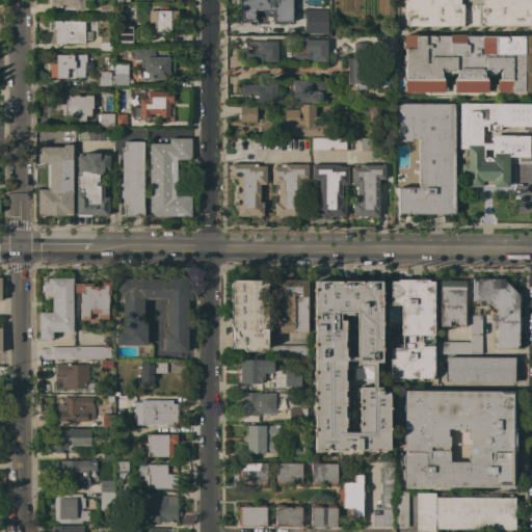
[(49,7),(49,0),(92,0),(92,8),(83,8),(83,9),(63,9),(63,7),(49,7)]
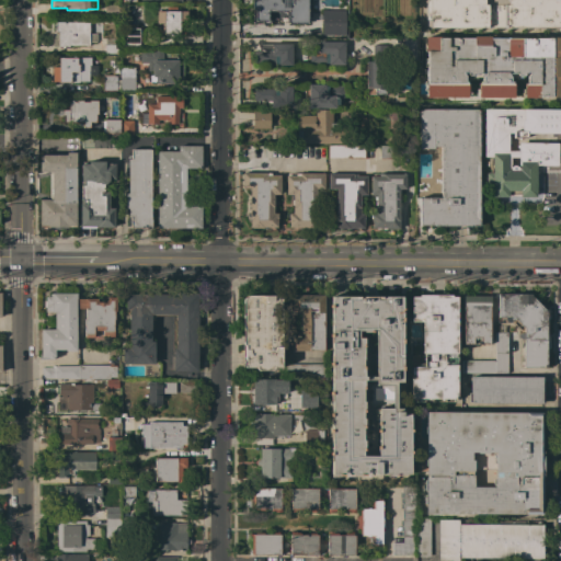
[(252,0),(252,25),(271,25),(271,13),(286,13),(286,24),(307,24),(307,0),(252,0)]
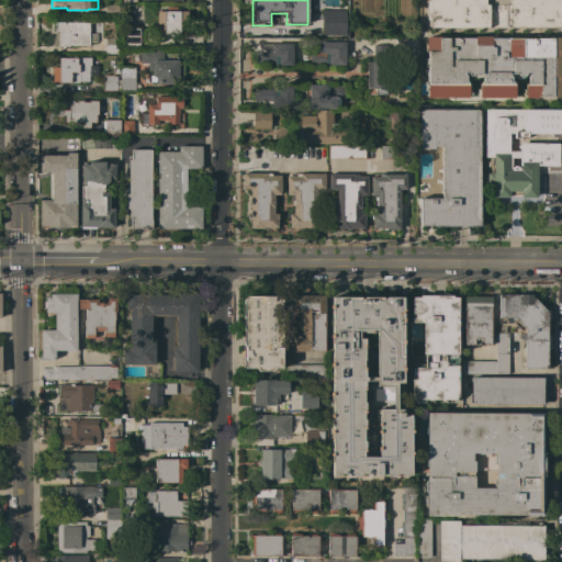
[(429,27),(429,20),(426,20),(426,0),(561,0),(561,22),(561,27),(429,27)]
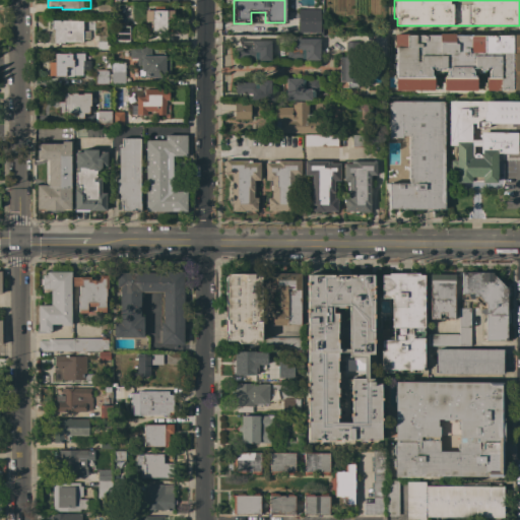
[(173,19),(171,19),(171,31),(151,31),(151,30),(149,30),(149,21),(145,21),(145,10),(153,11),(153,6),(164,7),(163,10),(173,10),(173,19)]
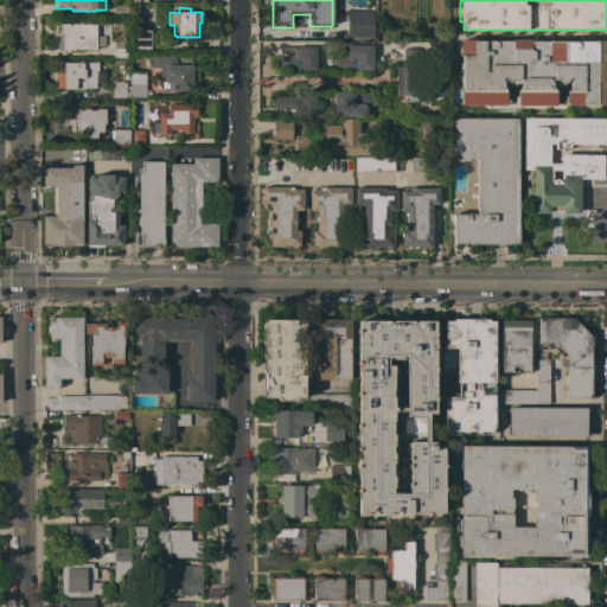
[(347,38),(347,11),(372,12),(372,38),(347,38)]
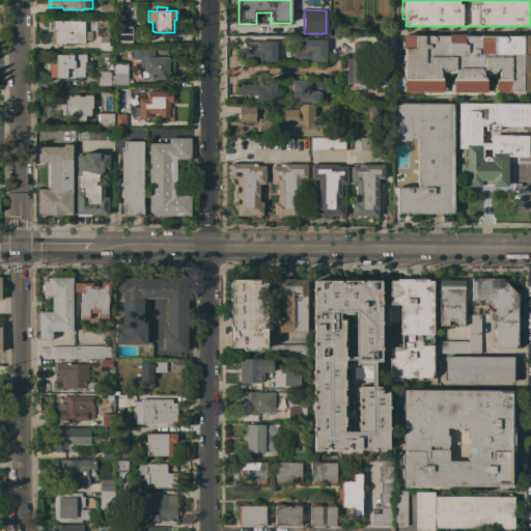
[(84,32),(91,32),(91,39),(84,39),(84,43),(64,43),(64,44),(50,45),(50,34),(52,34),(52,21),(67,21),(67,16),(73,16),(73,21),(84,21),(84,32)]
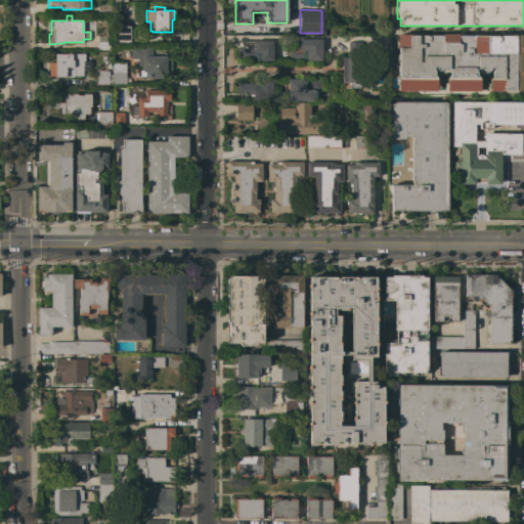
[(129,41),(127,41),(127,44),(113,44),(113,33),(117,33),(117,24),(127,23),(127,27),(129,27),(129,41)]
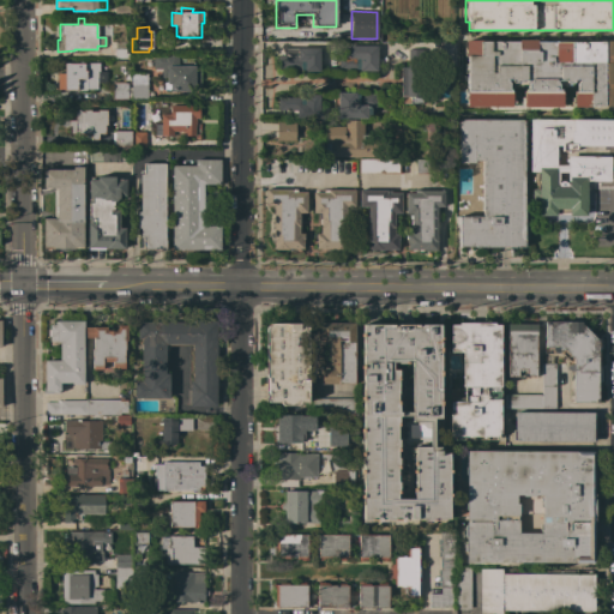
[(525,84),(521,84),(521,86),(515,86),(515,83),(512,83),(510,79),(505,79),(507,83),(507,89),(509,89),(509,91),(511,91),(510,107),(465,107),(465,100),(463,100),(463,89),(467,89),(467,73),(463,73),(463,65),(467,65),(467,56),(463,56),(463,46),(464,46),(464,41),(480,40),(480,42),(517,42),(517,40),(536,40),(536,42),(613,41),(613,107),(572,107),(572,106),(570,106),(570,97),(572,97),(572,91),(576,91),(576,83),(578,79),(573,79),(571,83),(570,83),(570,86),(564,86),(563,84),(558,85),(557,89),(560,89),(560,91),(561,91),(561,97),(564,97),(563,106),(561,106),(561,107),(522,106),(522,104),(519,104),(521,97),(522,97),(522,91),(524,91),(524,89),(527,89),(525,84)]
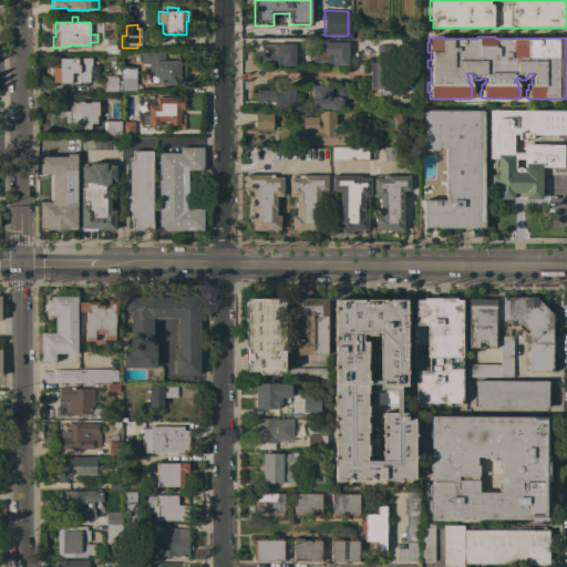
[(420,66),(406,65),(406,40),(420,40),(420,66)]
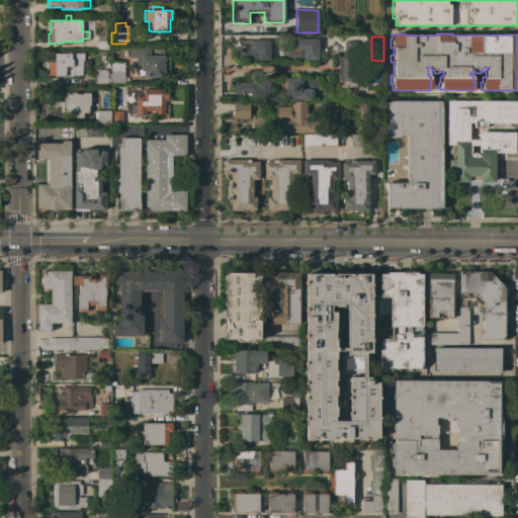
[(97,37),(107,37),(106,53),(96,52),(97,37)]
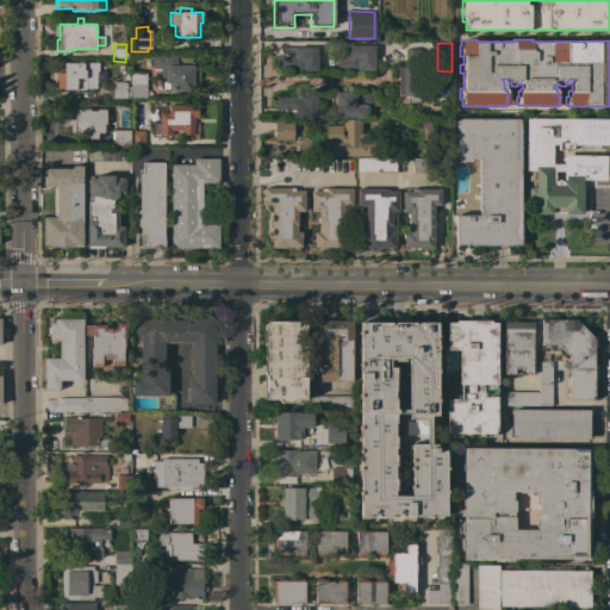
[(316,70),(297,70),(297,69),(275,68),(275,55),(280,55),(280,45),(296,47),(317,48),(316,70)]
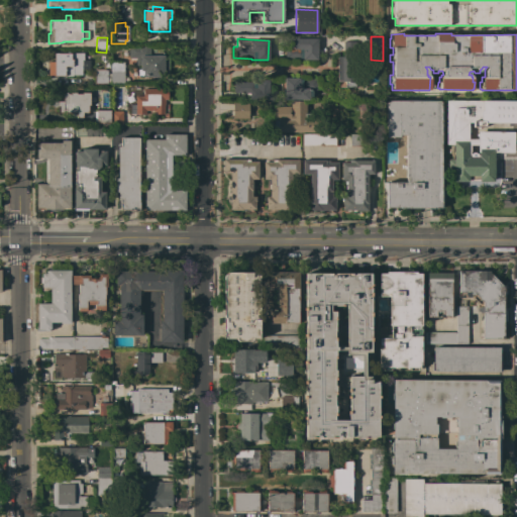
[(317,38),(317,60),(302,60),(302,59),(285,59),(285,50),(290,50),(291,38),(317,38)]
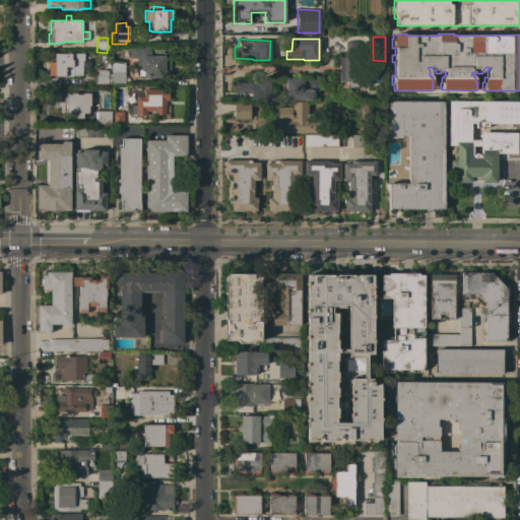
[(358,88),(346,88),(346,82),(338,82),(339,57),(344,57),(344,54),(344,42),(358,42),(358,88)]
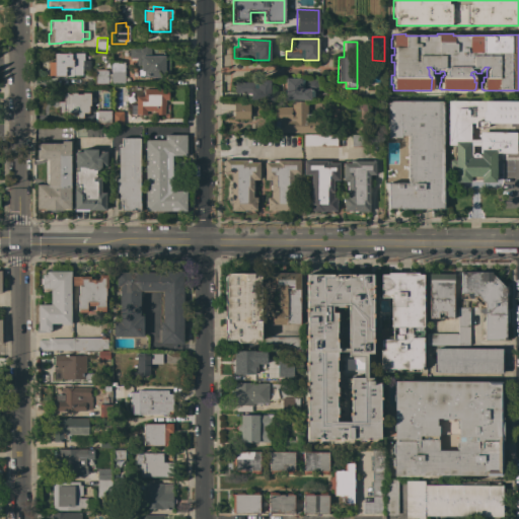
[(168,76),(164,76),(164,77),(143,77),(143,76),(139,76),(139,70),(140,70),(140,66),(136,66),(136,58),(129,58),(129,46),(150,47),(150,56),(168,56),(168,76)]
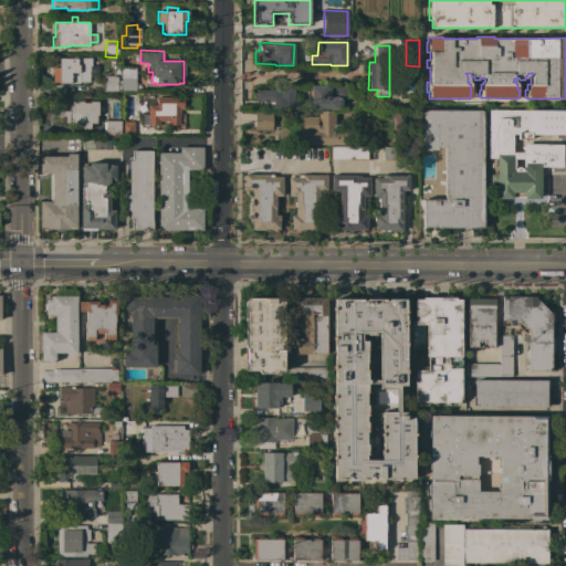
[(53,82),(53,67),(59,67),(59,54),(82,54),(82,59),(91,59),(91,65),(97,65),(97,77),(88,77),(88,82),(79,82),(79,84),(71,84),(71,83),(59,83),(59,82),(53,82)]
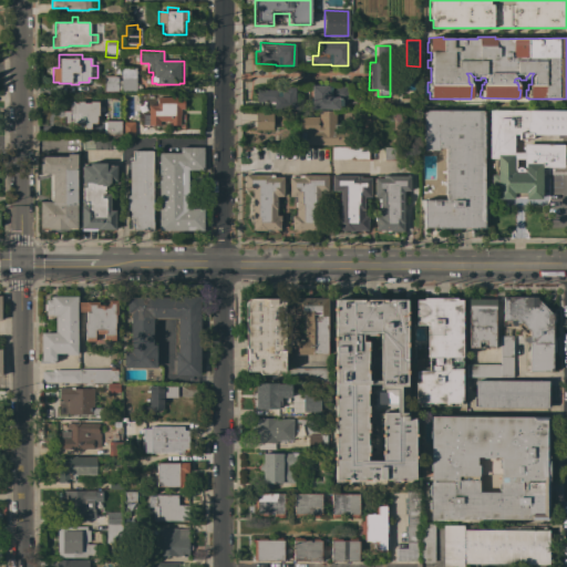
[(134,68),(134,76),(135,76),(136,92),(121,92),(120,72),(120,68),(134,68)]
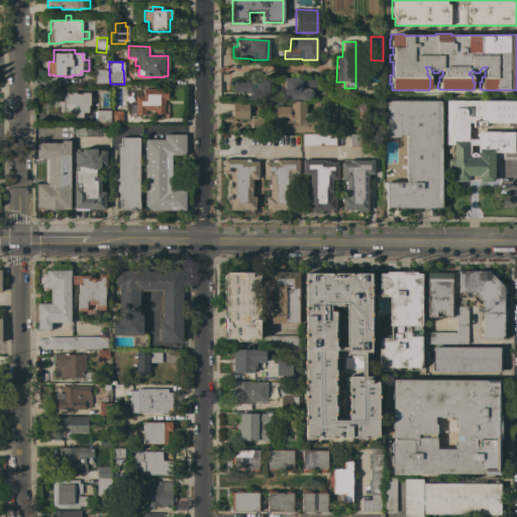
[(94,84),(94,69),(105,69),(105,66),(109,66),(110,84),(94,84)]
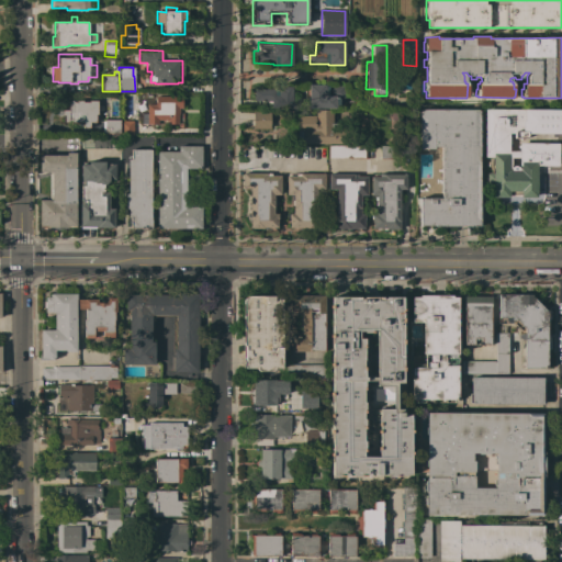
[(325,85),(325,87),(345,87),(344,98),(339,98),(339,105),(335,105),(335,109),(308,109),(308,85),(325,85)]
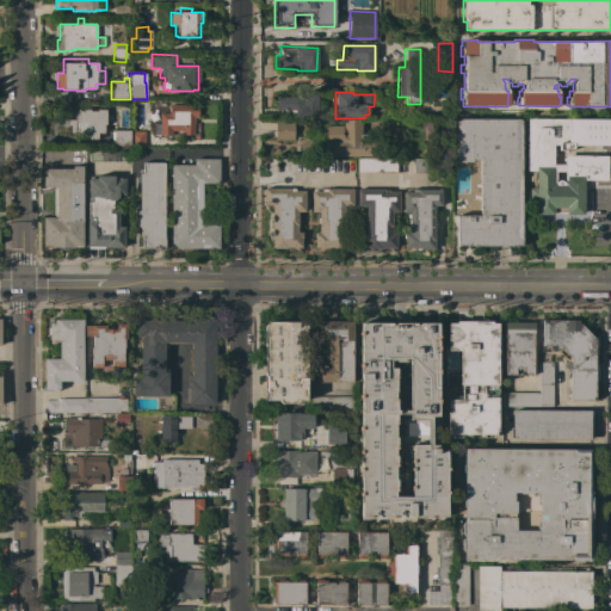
[(318,94),(318,118),(294,118),(294,111),(276,111),(276,97),(302,97),(302,94),(318,94)]
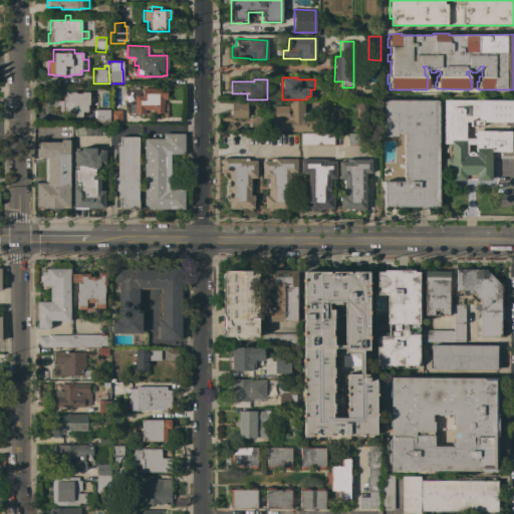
[(167,88),(167,104),(164,103),(164,104),(163,104),(163,113),(135,113),(135,95),(142,95),(142,88),(167,88)]
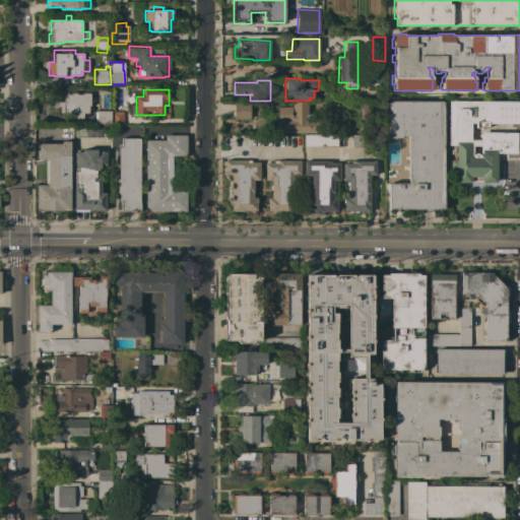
[(89,93),(89,107),(89,111),(88,111),(88,114),(82,114),(82,119),(76,119),(76,113),(59,113),(58,113),(58,102),(63,102),(63,101),(61,101),(61,94),(63,94),(70,94),(70,93),(76,93),(76,94),(82,94),(82,93),(89,93)]
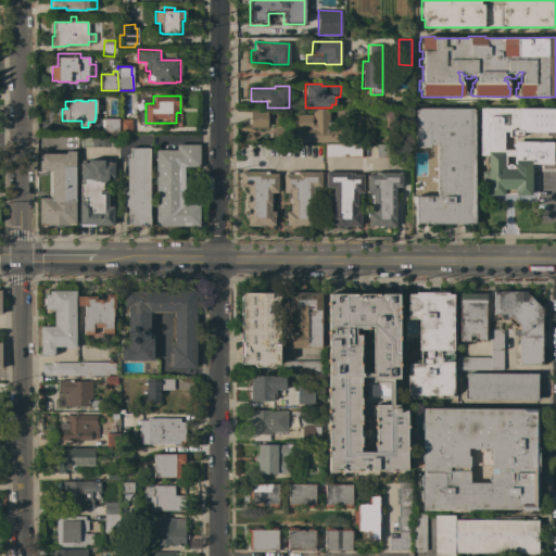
[(412,123),(415,123),(415,108),(421,108),(421,106),(432,106),(432,108),(434,108),(434,106),(446,106),(446,108),(454,108),(454,106),(466,106),(466,108),(475,108),(474,224),(415,224),(415,196),(436,196),(436,146),(429,146),(429,148),(412,147),(412,123)]
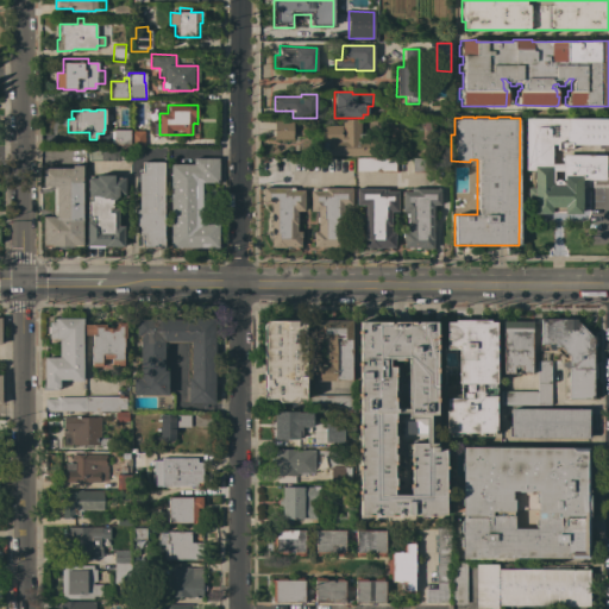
[(527,213),(527,188),(533,188),(534,170),(525,170),(526,119),(526,118),(567,119),(567,118),(608,118),(608,145),(571,145),(571,150),(556,150),(557,144),(551,144),(551,163),(563,164),(563,155),(571,155),(588,155),(588,154),(594,154),(594,155),(601,155),(601,156),(604,156),(604,179),(581,179),(581,214),(527,213)]
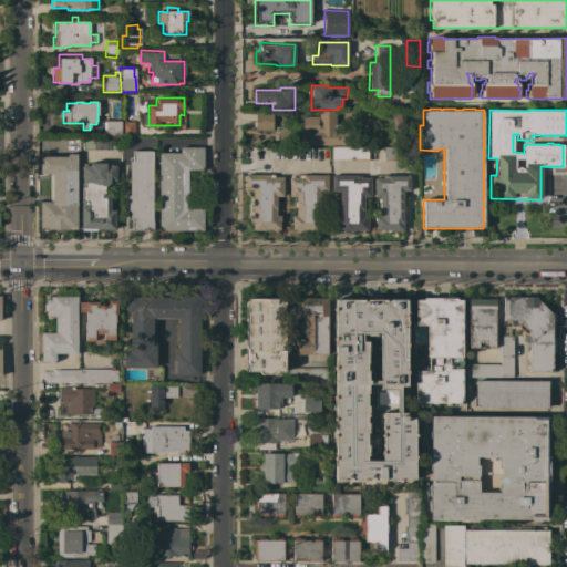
[(296,145),(296,127),(300,127),(300,116),(318,116),(318,111),(334,111),(334,124),(348,124),(348,129),(356,129),(356,145),(296,145)]
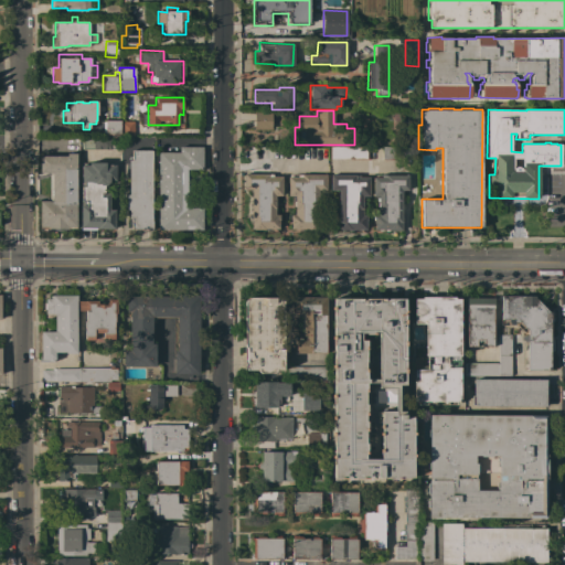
[(254,112),(270,112),(270,130),(254,129),(254,112)]
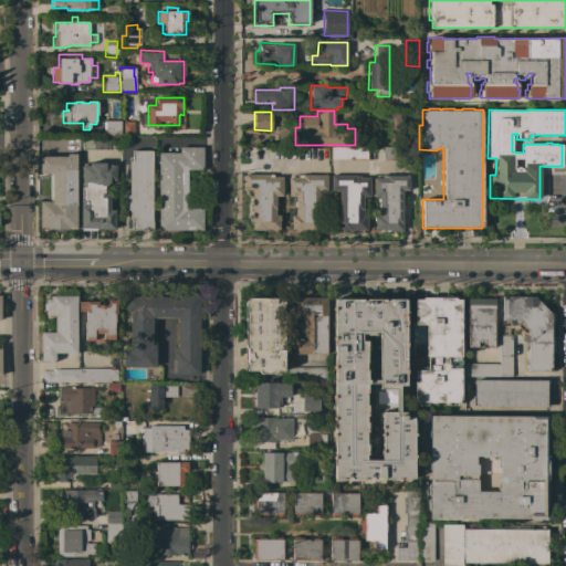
[(105,137),(105,121),(121,121),(121,137),(105,137)]
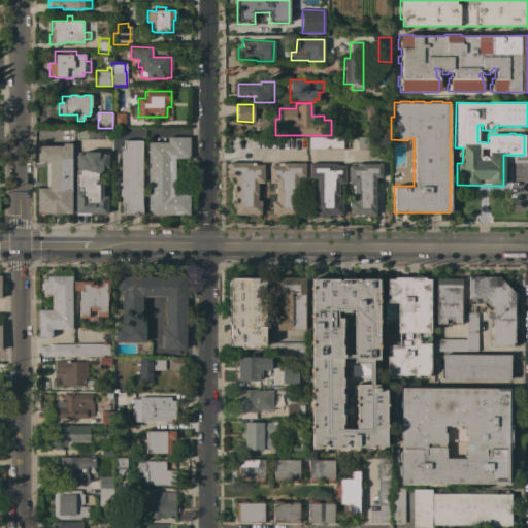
[(137,127),(113,127),(113,113),(137,113),(137,127)]
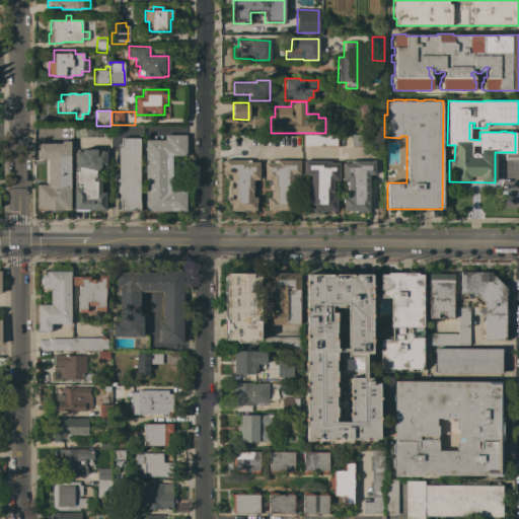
[(110,137),(76,137),(76,126),(96,126),(110,126),(110,137)]
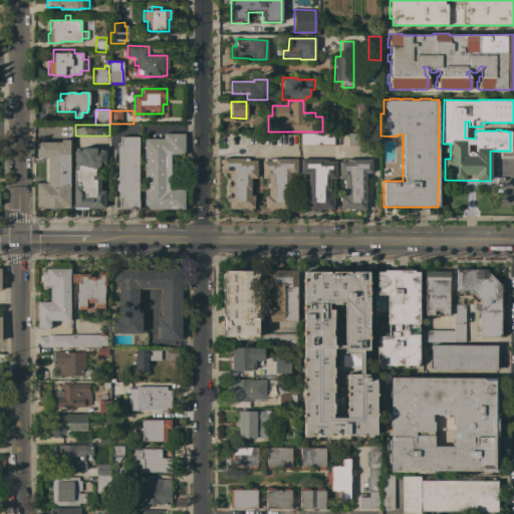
[(144,139),(163,139),(163,134),(184,134),(184,155),(170,155),(170,189),(184,189),(184,210),(143,209),(144,139)]
